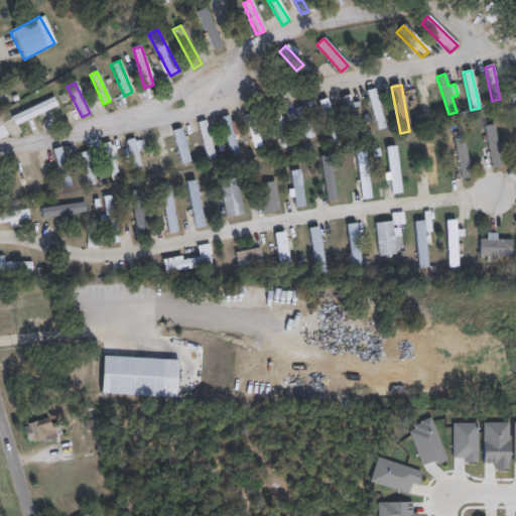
[(341,98),(349,95),(361,133),(353,135),(341,98)]
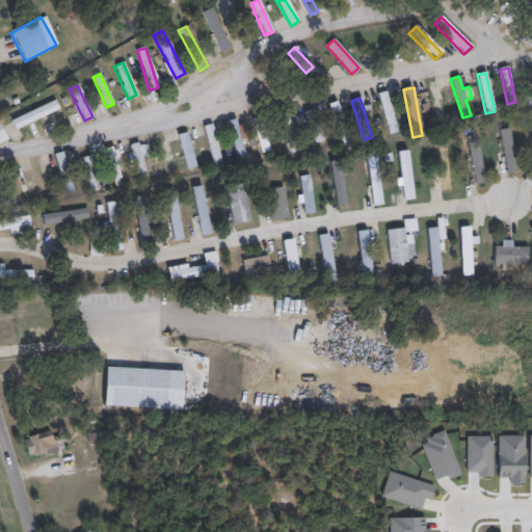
[(354,144),(346,149),(326,106),(335,102),(354,144)]
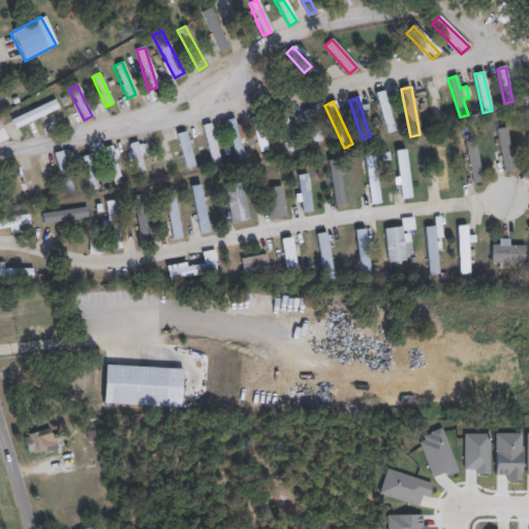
[(289,159),(275,115),(284,112),(299,156),(289,159)]
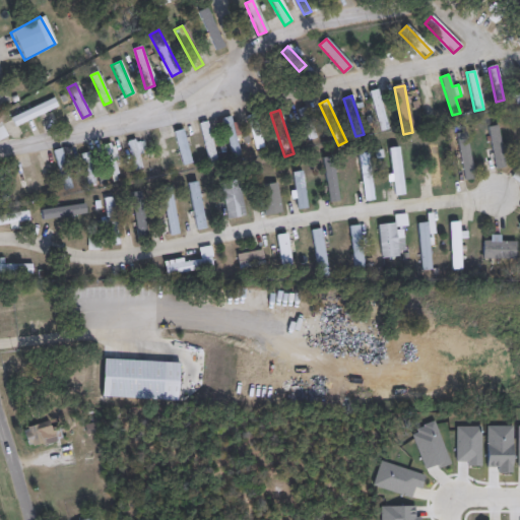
[(256,149),(246,117),(255,114),(264,146),(256,149)]
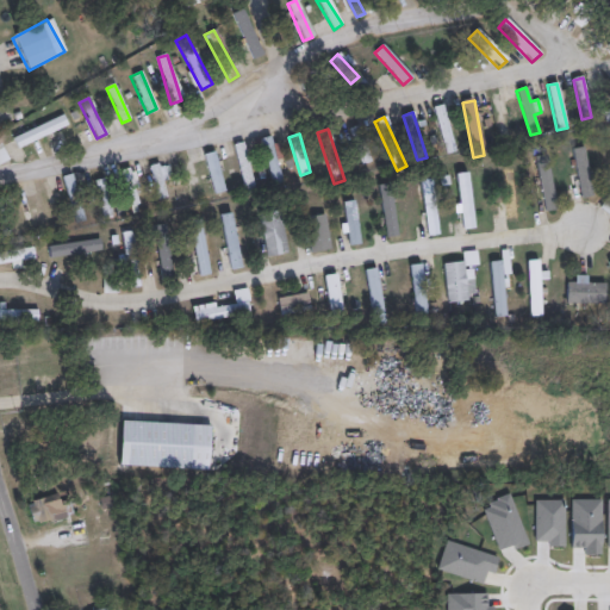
[(260,139),(269,137),(282,184),(273,186),(260,139)]
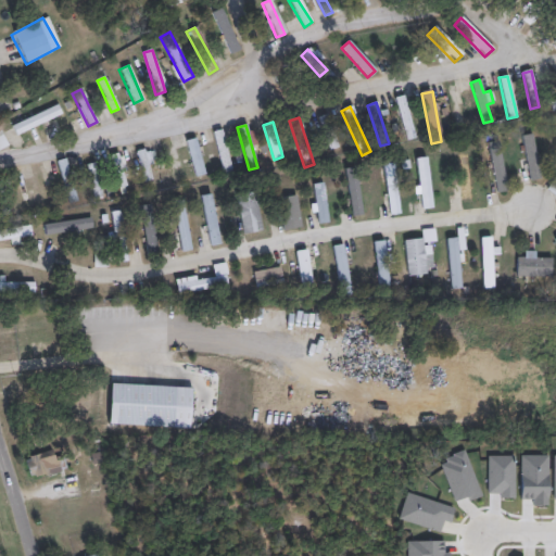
[(231,171),(223,174),(212,133),(222,129),(231,171)]
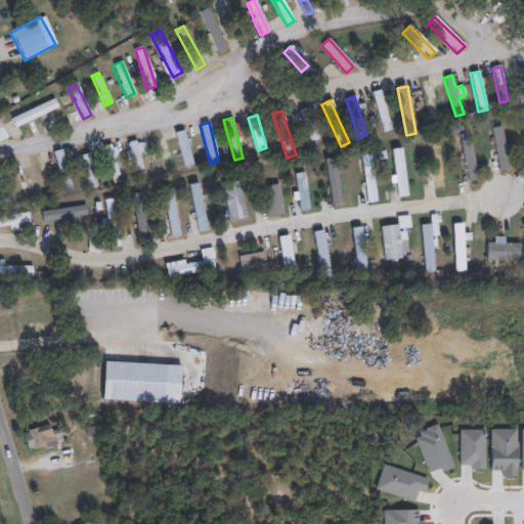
[(492,128),(501,127),(507,169),(496,170),(492,128)]
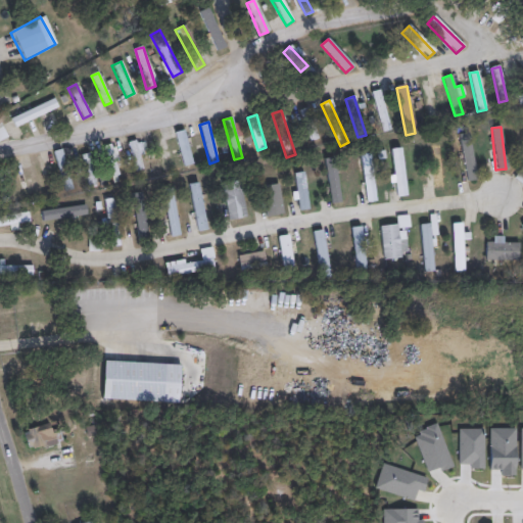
[(169,173),(159,175),(150,134),(159,132),(169,173)]
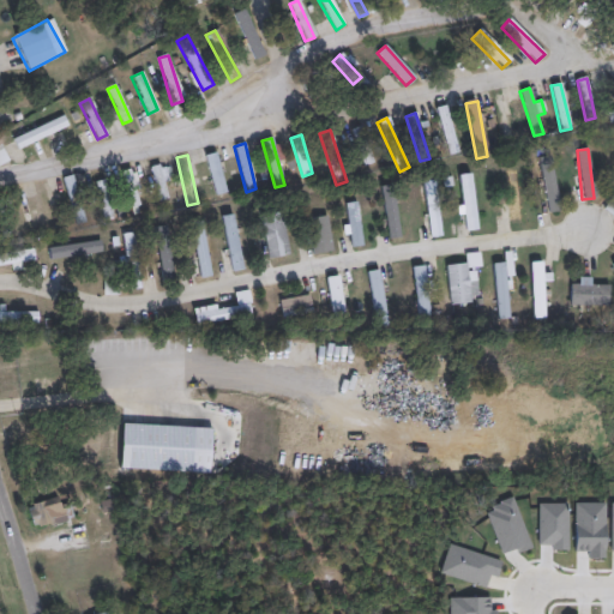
[(547,212),(540,157),(551,156),(558,211),(547,212)]
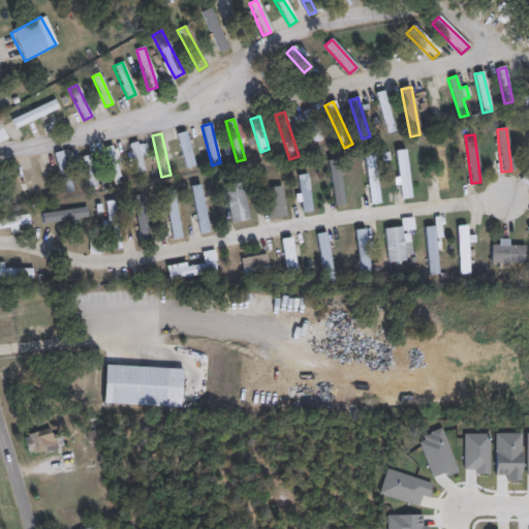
[(129,144),(139,142),(146,170),(135,173),(129,144)]
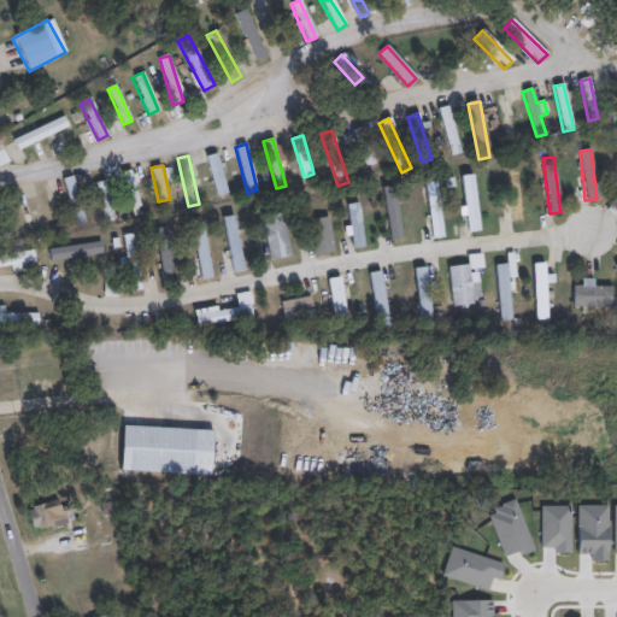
[(121,172),(131,170),(141,206),(130,209),(121,172)]
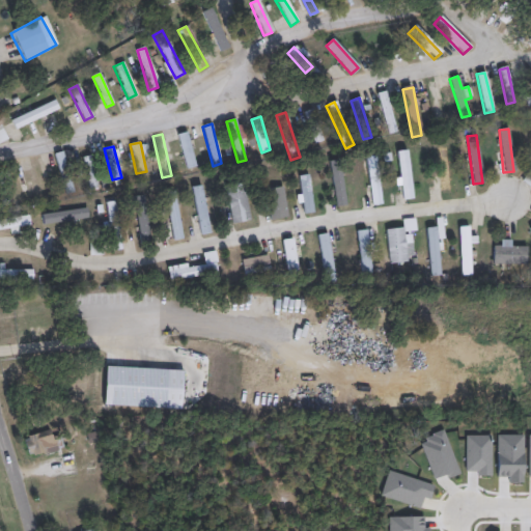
[(437,148),(448,148),(449,192),(438,192),(437,148)]
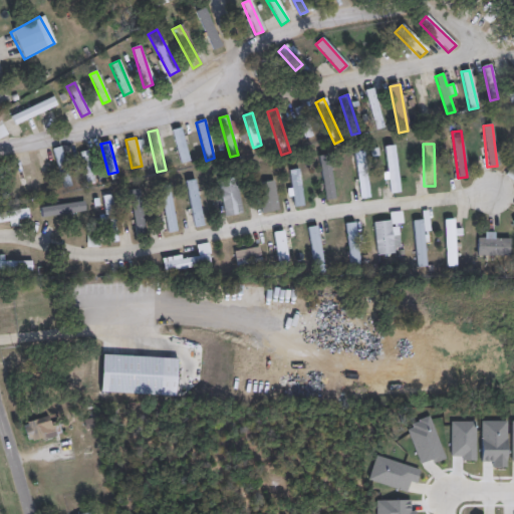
[(62,188),(50,150),(59,147),(71,185),(62,188)]
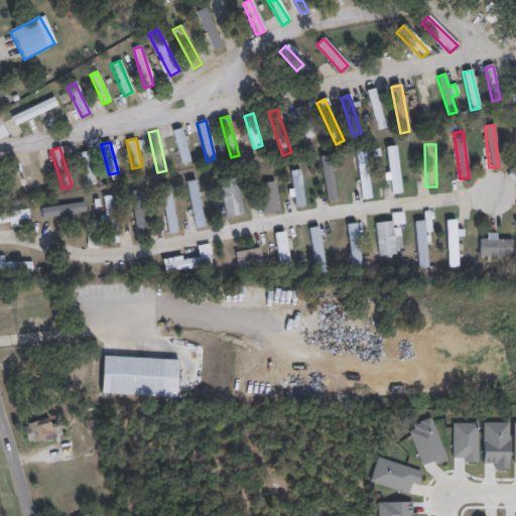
[(95,180),(87,182),(81,152),(89,151),(95,180)]
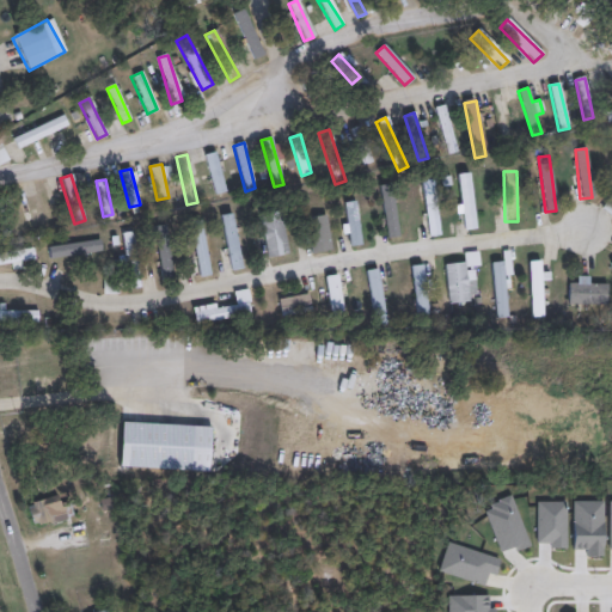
[(380,197),(401,195),(407,234),(386,238),(380,197)]
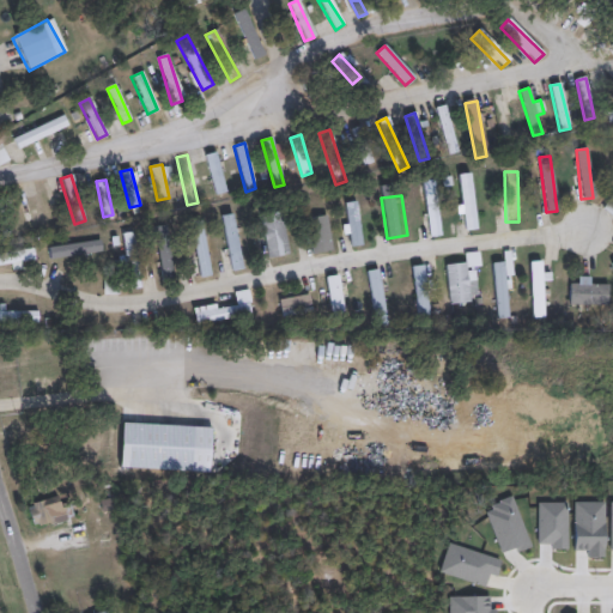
[(612,214),(602,211),(607,199),(612,201),(612,214)]
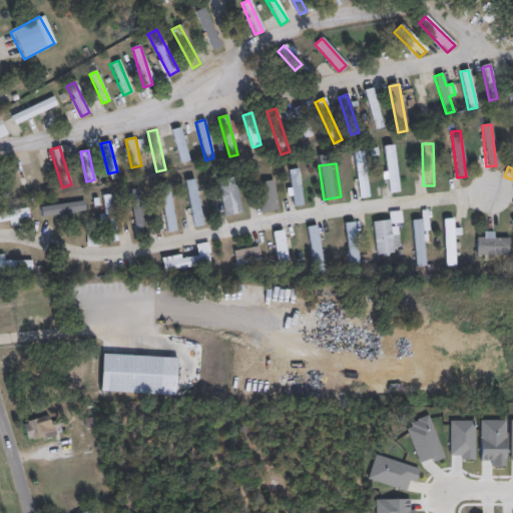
[(288,170),(298,169),(302,205),(293,206),(288,170)]
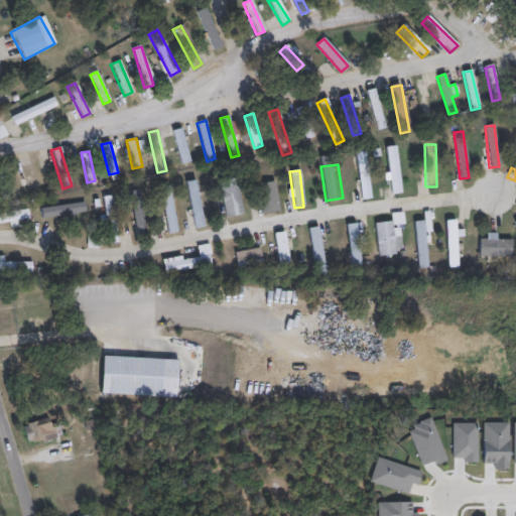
[(224,217),(218,181),(236,178),(241,214),(224,217)]
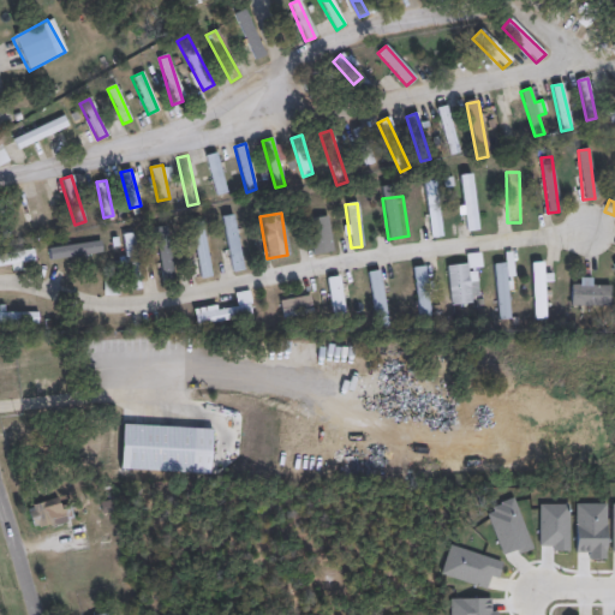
[(333,251),(312,255),(305,221),(326,216),(333,251)]
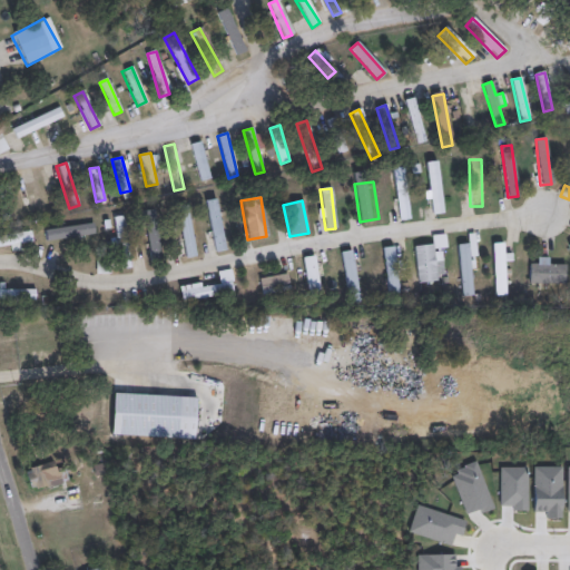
[(129,267),(118,268),(112,217),(125,216),(129,267)]
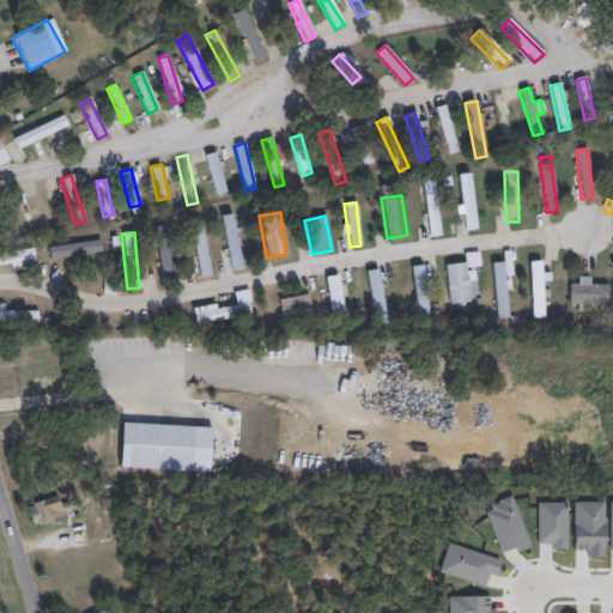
[(0,265),(0,252),(29,248),(31,260),(0,265)]
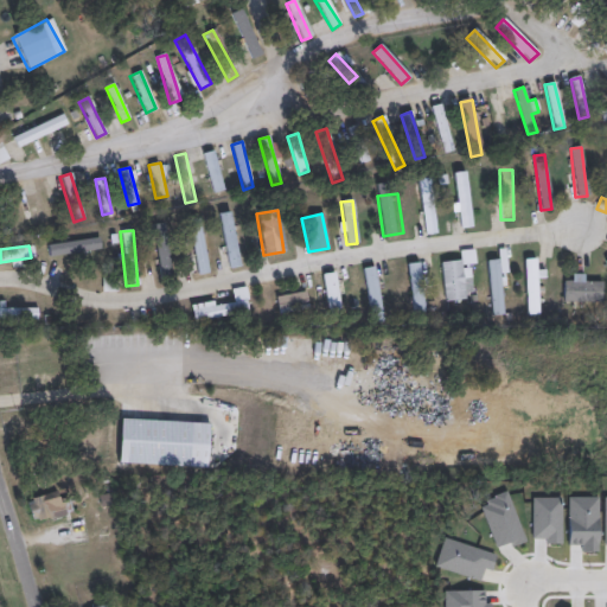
[(461,260),(460,251),(473,250),(473,263),(465,264),(467,299),(443,300),(441,261),(461,260)]
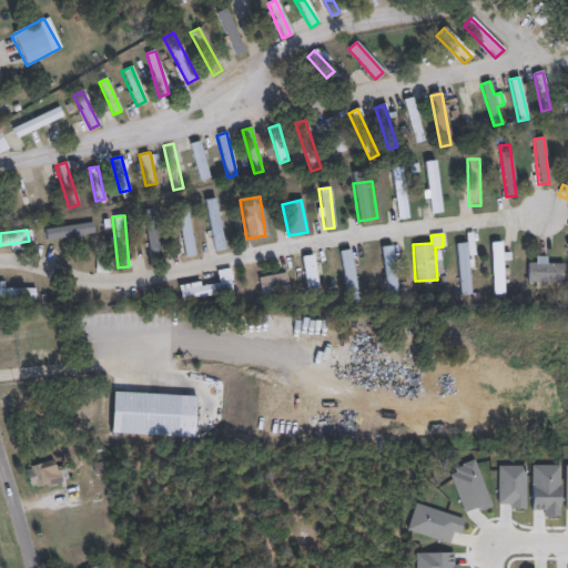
[(503,241),(503,294),(492,294),(492,241),(503,241)]
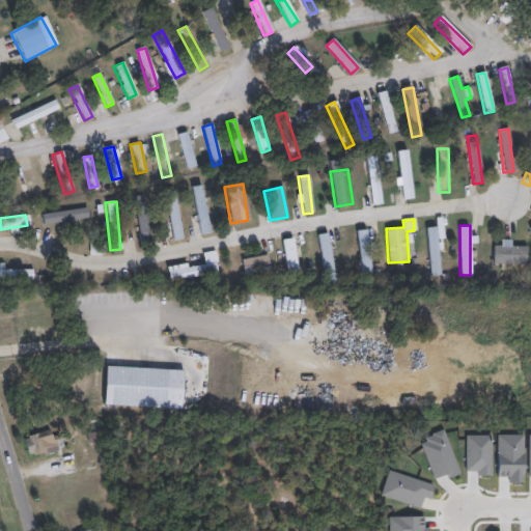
[(440,275),(429,276),(426,227),(436,226),(440,275)]
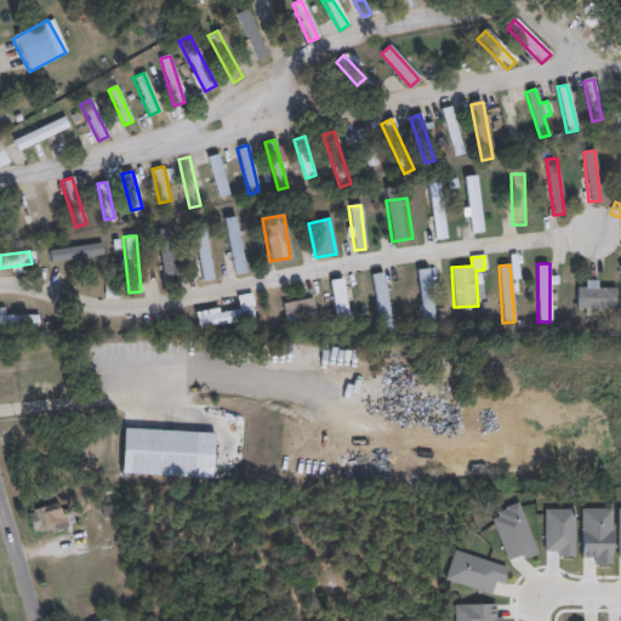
[(417,268),(429,268),(432,320),(420,320),(417,268)]
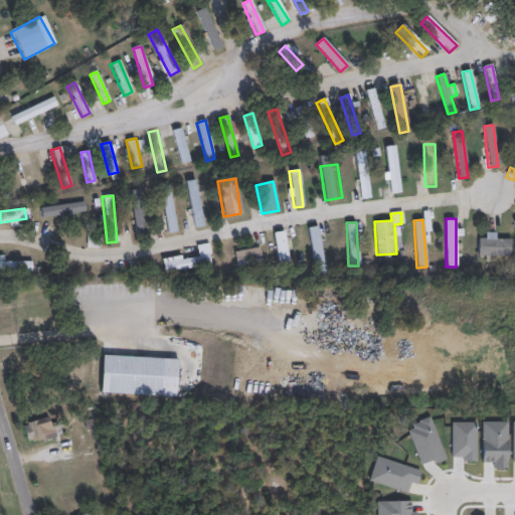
[(308,227),(317,225),(324,273),(314,274),(308,227)]
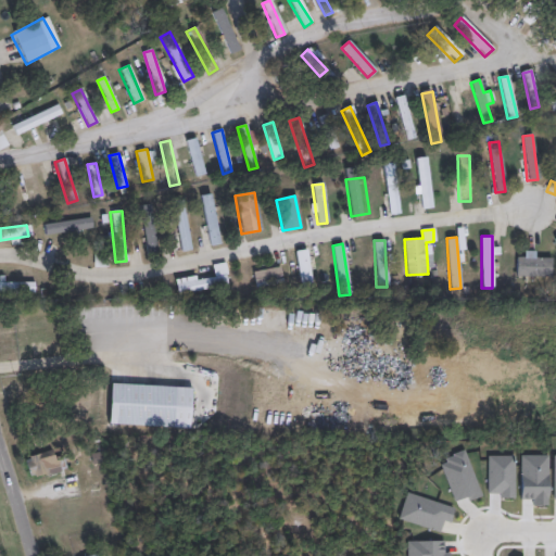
[(516,276),(516,256),(550,256),(550,276),(516,276)]
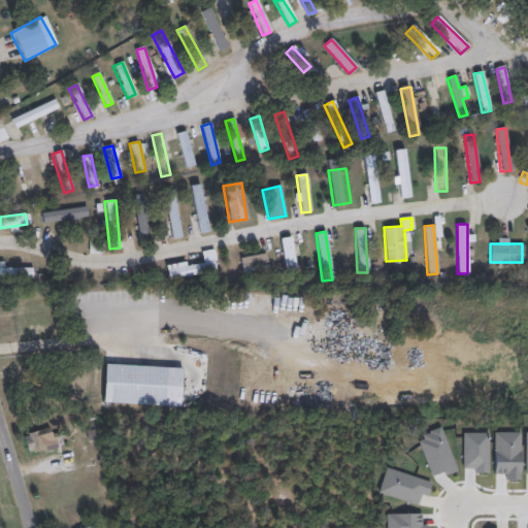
[(216,272),(167,278),(165,266),(203,261),(202,252),(212,250),(216,272)]
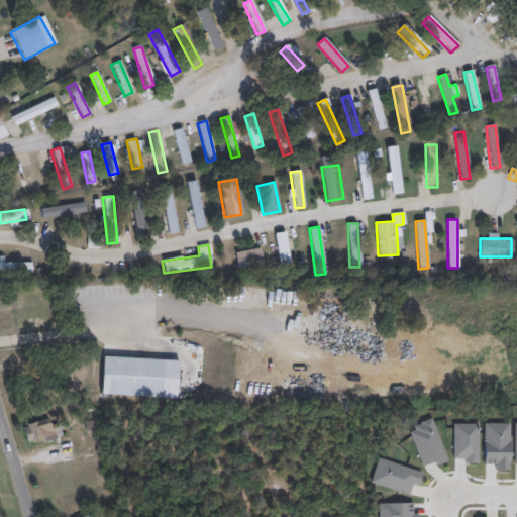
[(234,251),(261,248),(262,264),(235,267),(234,251)]
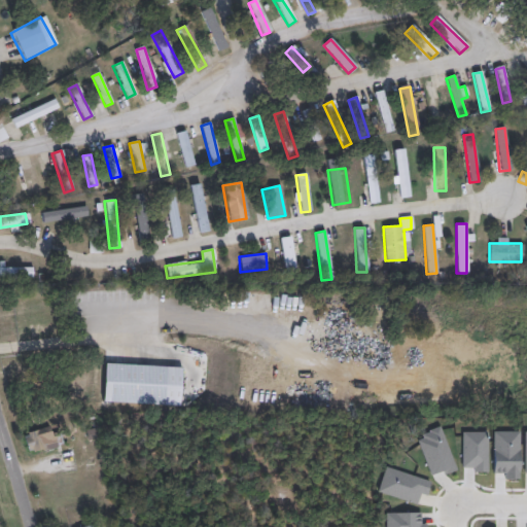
[(32,277),(0,277),(0,267),(32,267),(32,277)]
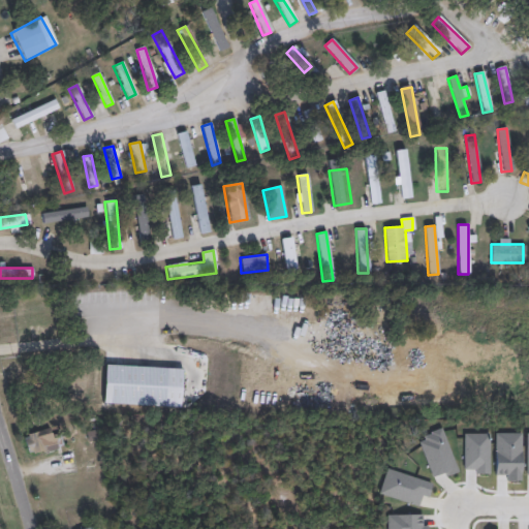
[(195,396),(180,395),(180,407),(101,404),(103,365),(196,369),(195,396)]
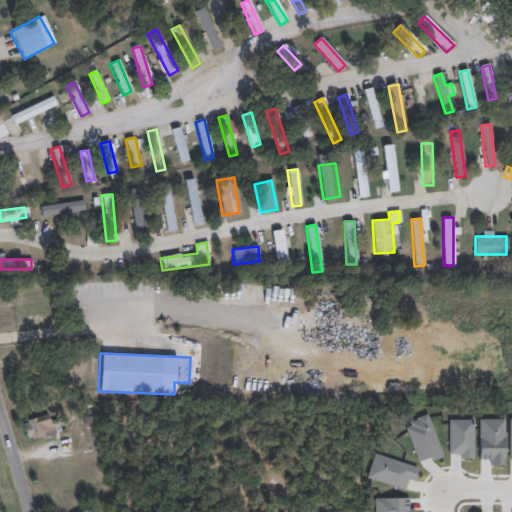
[(56,387),(26,388),(25,368),(55,366),(56,387)]
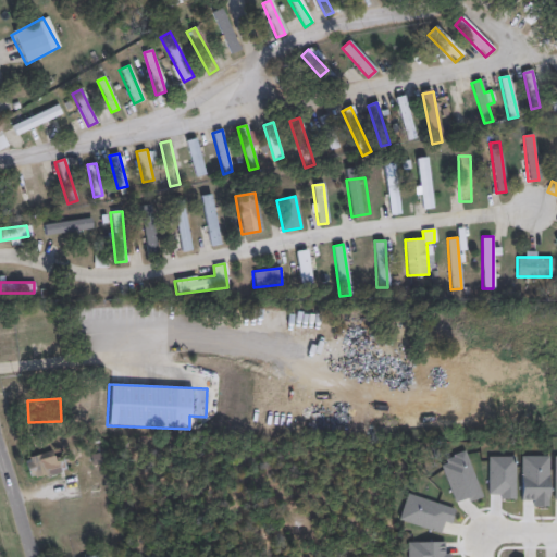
[(94,405),(94,428),(77,428),(77,405),(94,405)]
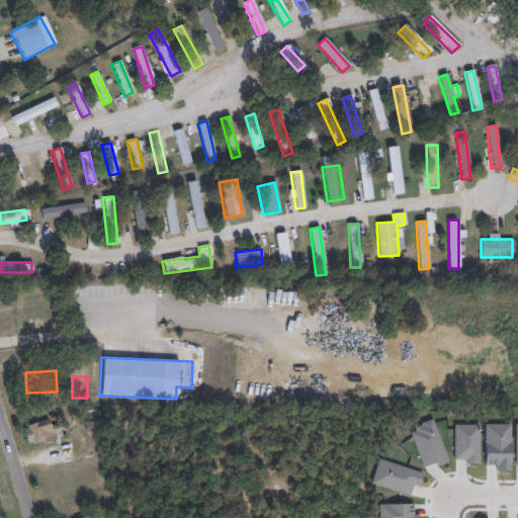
[(22,426),(51,420),(56,440),(27,446),(22,426)]
